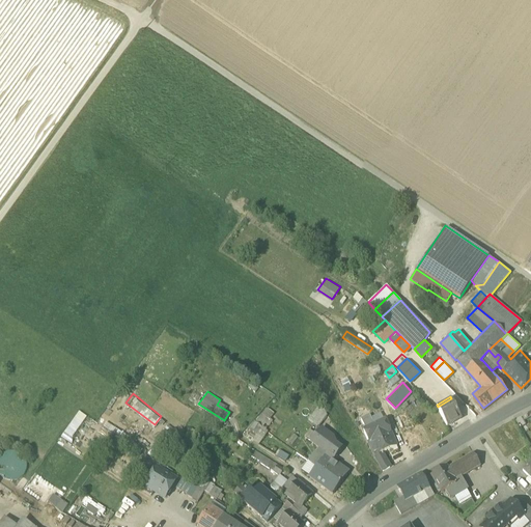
[(438,407),(447,423),(460,415),(451,398),(438,407)]
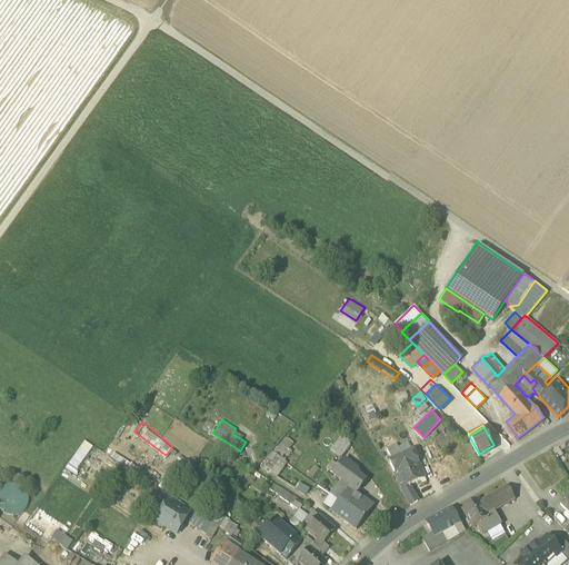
[(330,447),(341,455),(350,443),(343,429),(343,430),(330,447)]
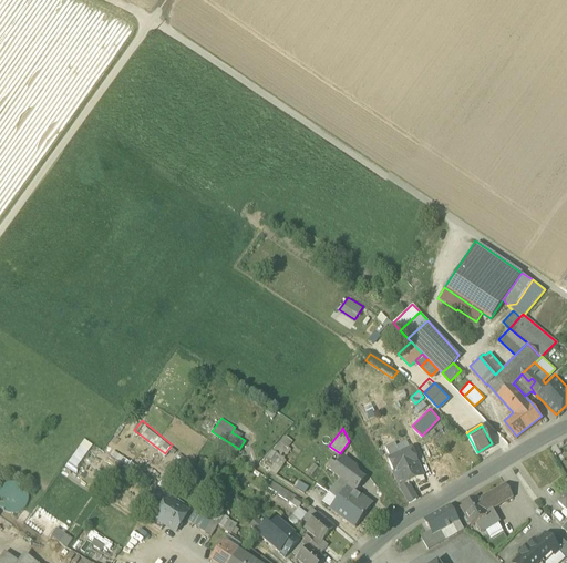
[(292,439),(286,433),(280,440),(287,446),(292,439)]
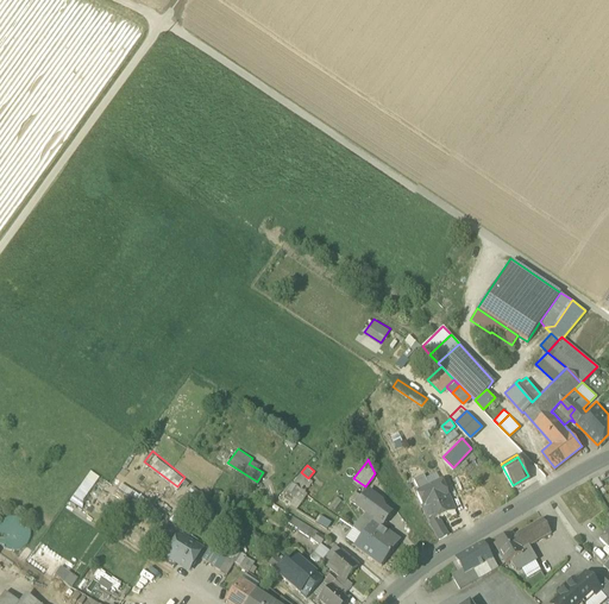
[(437,470),(425,476),(428,483),(440,478),(437,470)]
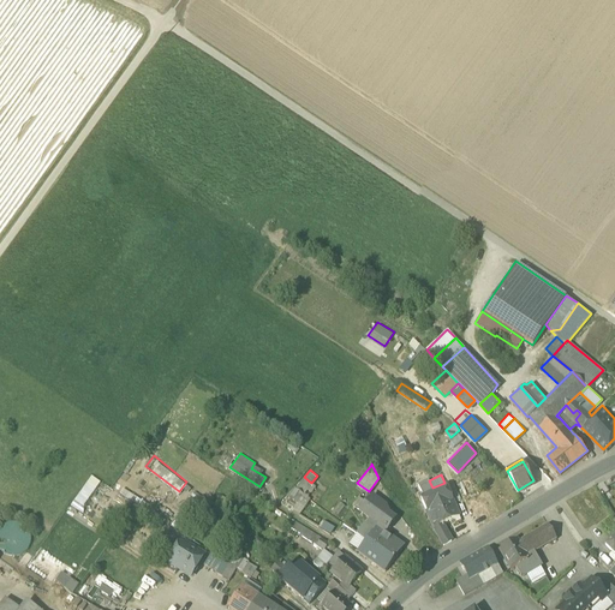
[(311,483),(304,477),(296,485),(304,491),(311,483)]
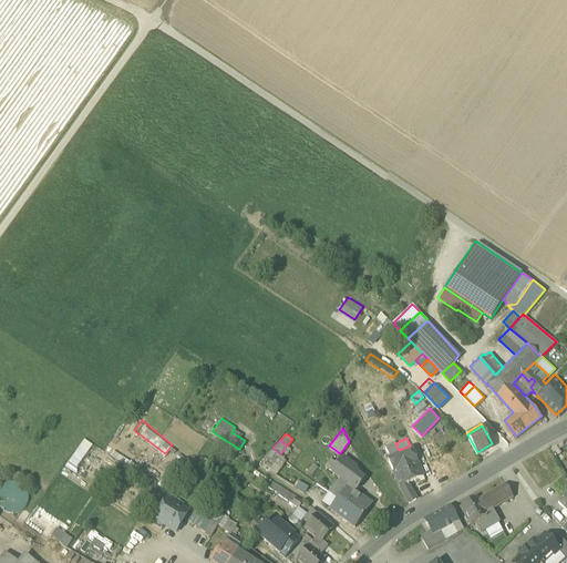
[(385,446),(390,454),(399,450),(395,443),(394,440),(385,446)]
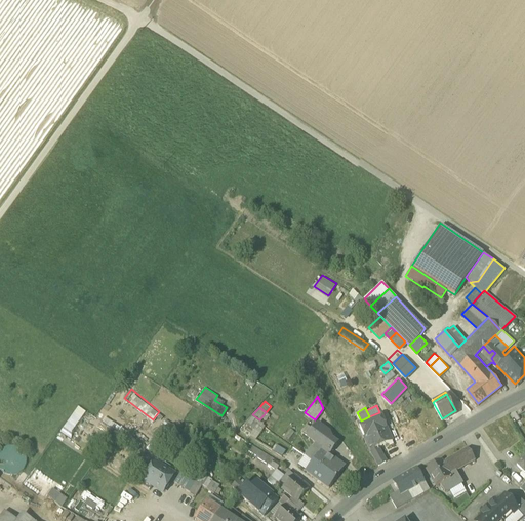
[(359,422),(364,434),(370,431),(371,432),(375,430),(375,429),(386,425),(380,411),(379,412),(369,416),(361,421),(359,422)]
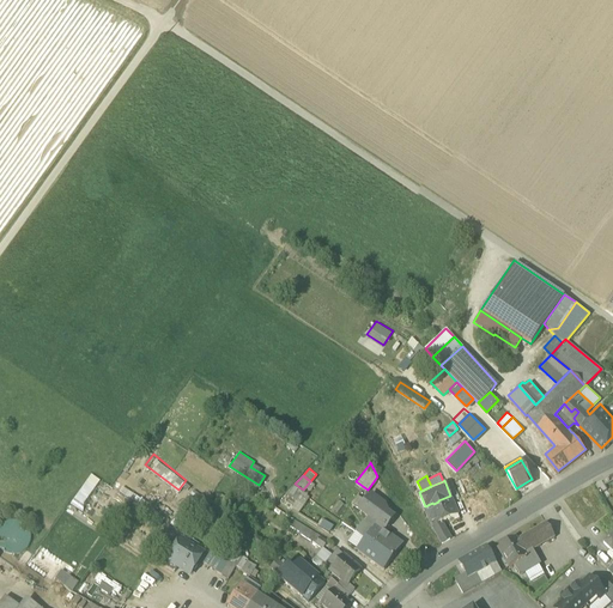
[(303,490),(295,484),(293,484),(286,492),(296,499),(303,490)]
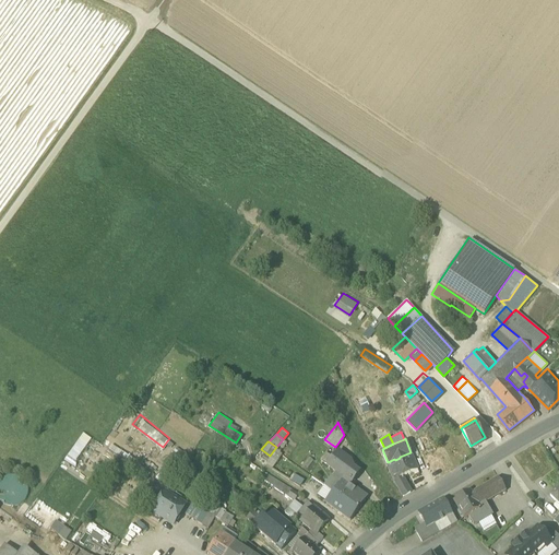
[(444,444),(428,452),(438,474),(455,465),(444,444)]
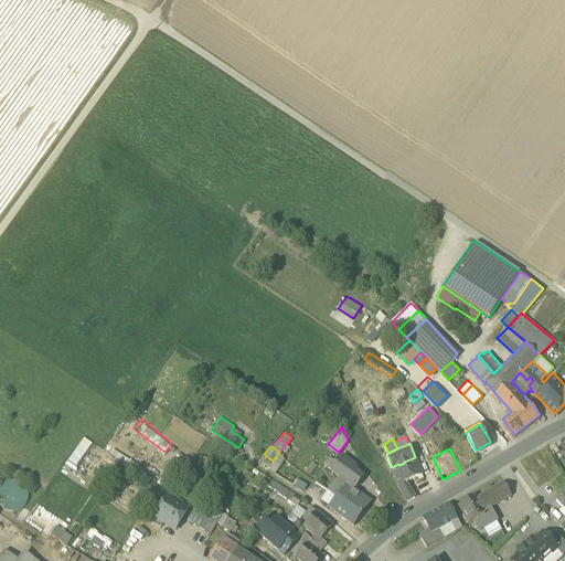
[(279,452),(273,461),(269,465),(276,469),(285,456),(279,452)]
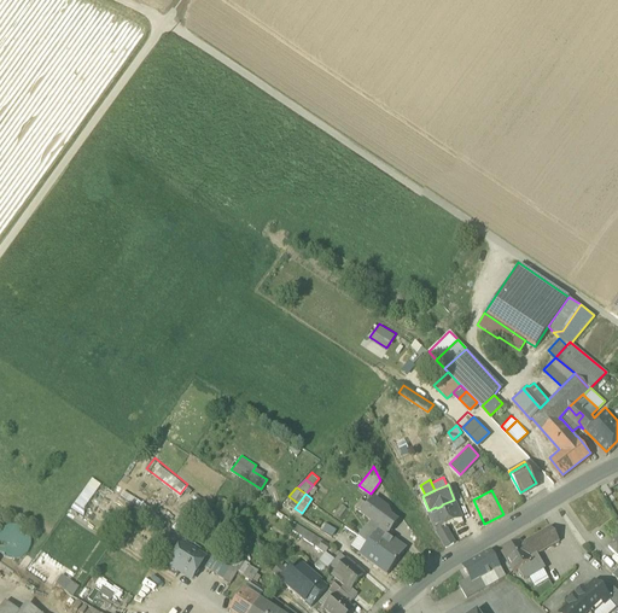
[(362,511),(368,502),(360,496),(355,505),(362,511)]
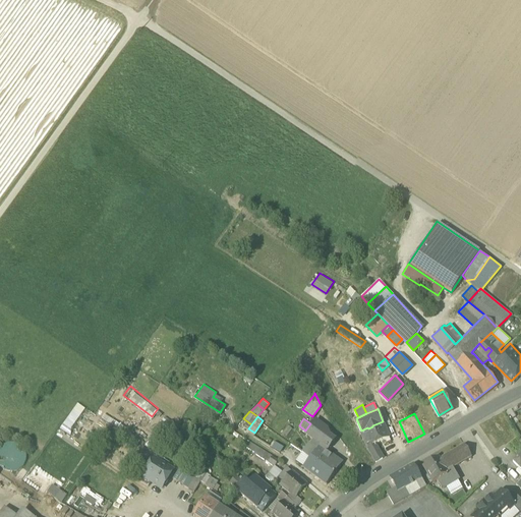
[(320,442),(319,444),(325,449),(334,438),(323,429),(326,425),(314,418),(310,423),(305,431),(320,442)]
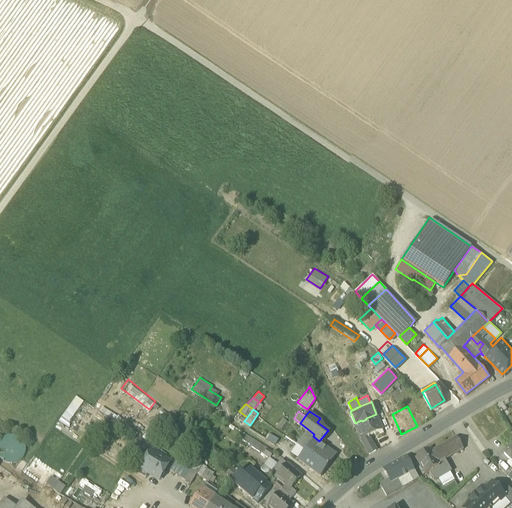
[(366,418),(366,419),(372,432),(382,427),(376,414),(366,418)]
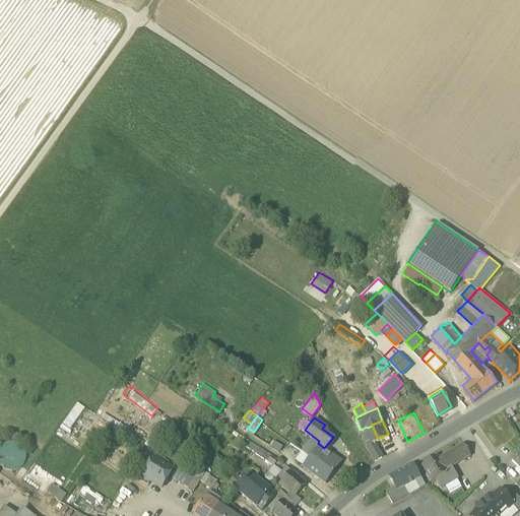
[(286,422),(280,431),(284,435),(291,426),(286,422)]
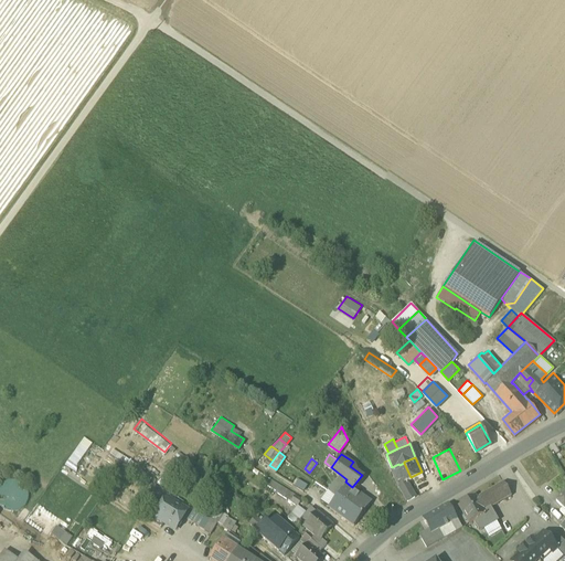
[(406,479),(411,477),(404,463),(400,465),(398,464),(392,467),(398,483),(407,498),(415,494),(406,479)]
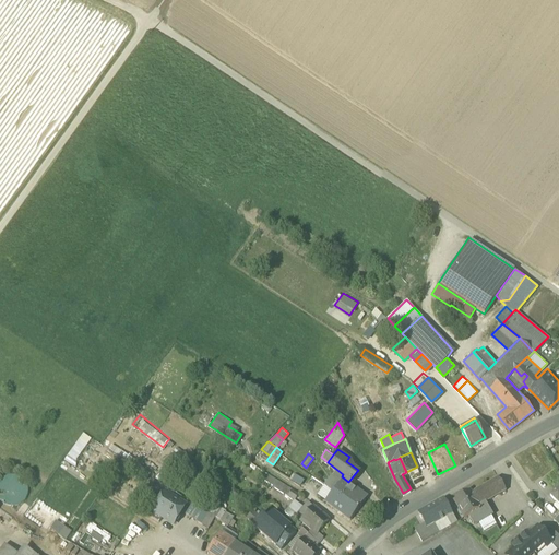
[(292,469),(287,475),(300,483),(304,477),(292,469)]
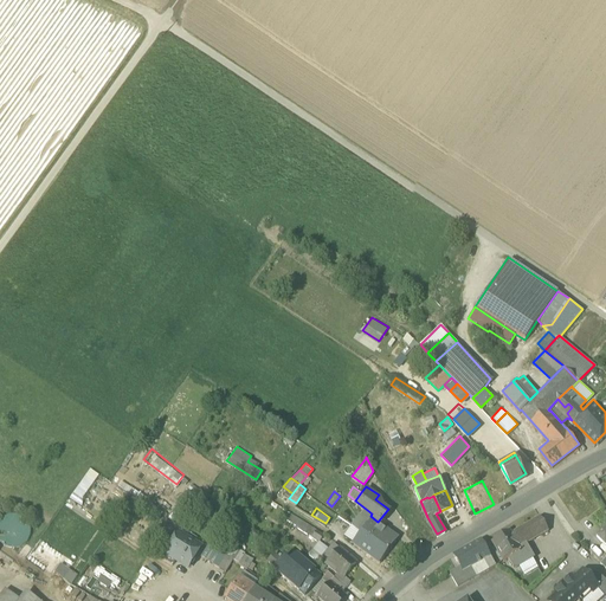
[(350,522),(361,529),(371,516),(361,509),(350,522)]
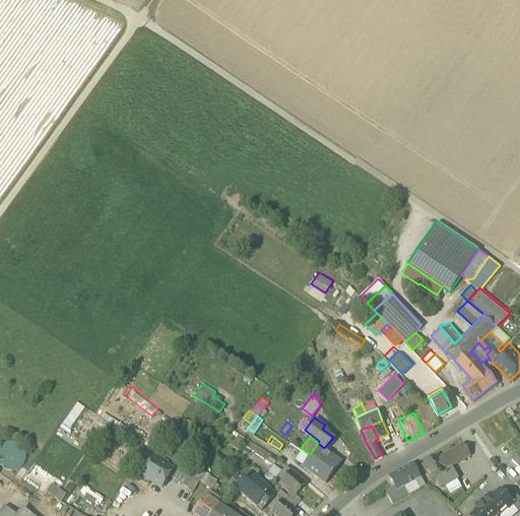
[(255,451),(267,459),(271,452),(249,438),(246,444),(255,450),(255,451)]
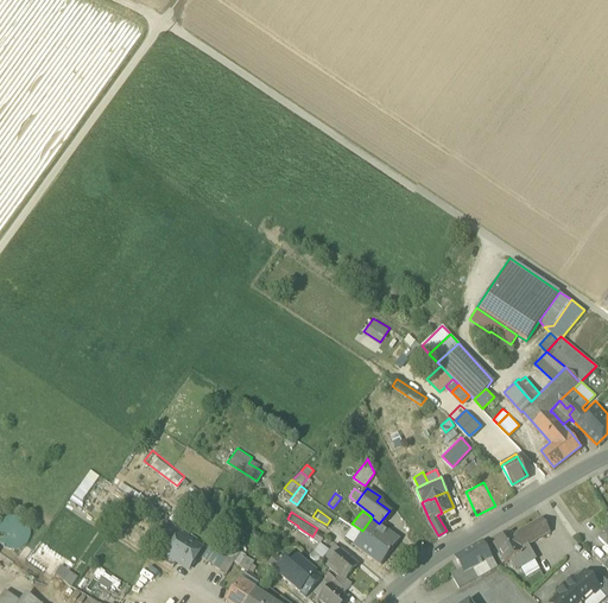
[(0,539),(0,540),(5,544),(12,546),(18,545),(24,543),(27,538),(30,531),(29,525),(26,519),(21,515),(14,513),(8,514),(2,516),(0,519),(0,539)]
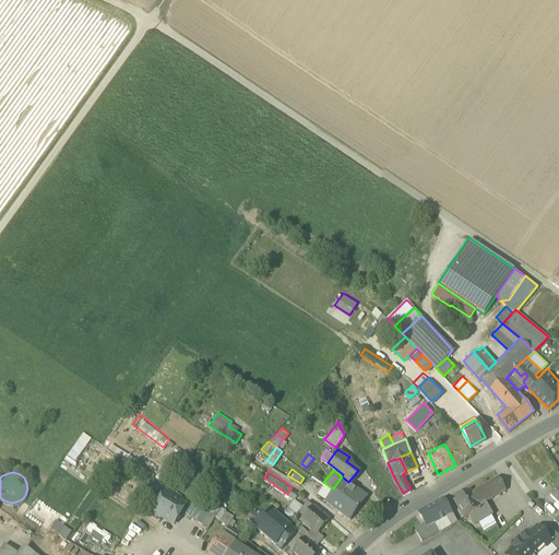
[(471,491),(478,504),(485,499),(506,487),(498,474),(483,483),(471,491)]
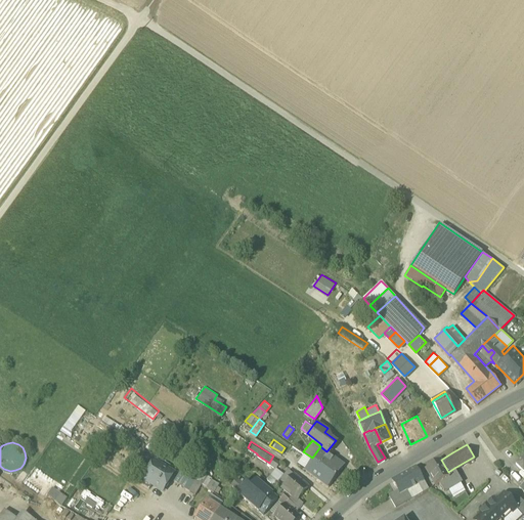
[(320,446),(312,458),(335,475),(342,465),(333,458),(334,457),(326,451),(320,446)]
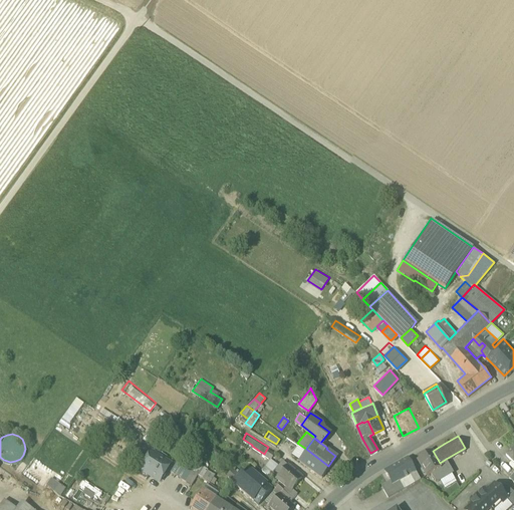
[(306,449),(297,443),(291,452),(299,458),(306,449)]
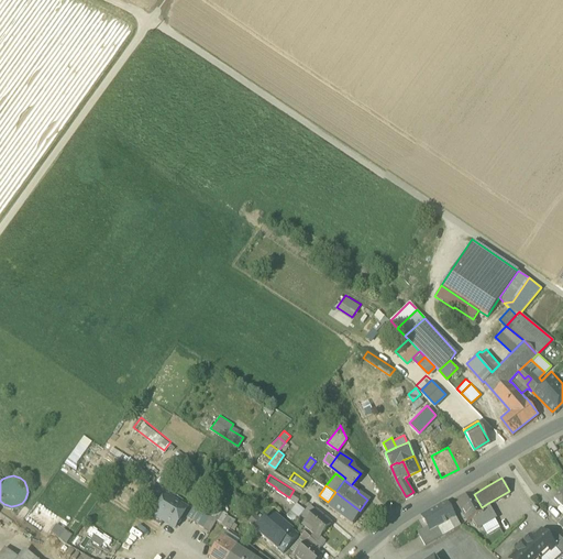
[(289,497),(296,502),(297,501),(301,494),(294,490),(289,497)]
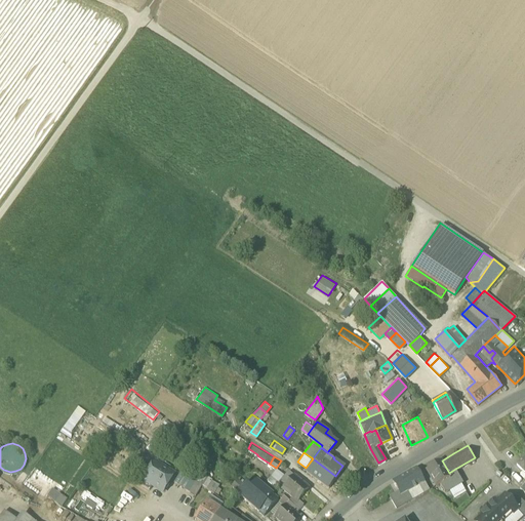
[(328,485),(335,476),(313,458),(306,468),(328,485)]
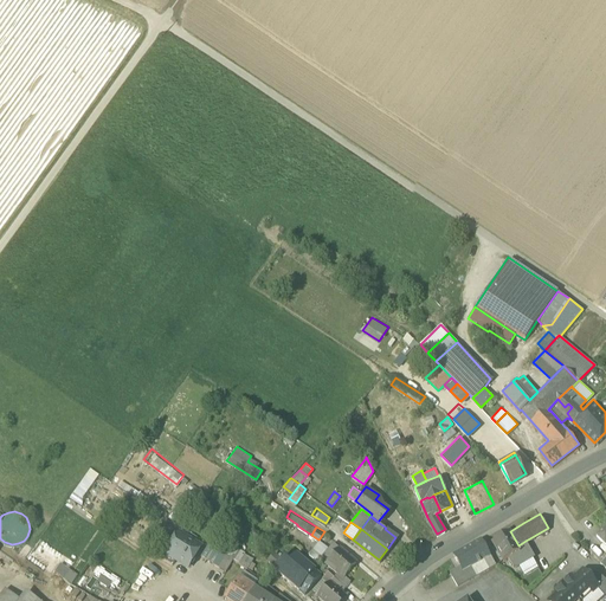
[(503,559),(508,555),(520,548),(519,545),(510,531),(509,529),(492,538),(503,559)]
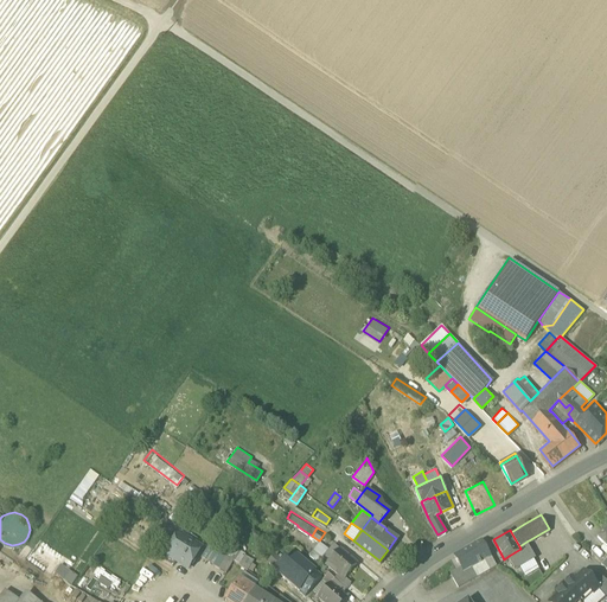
[(176,557),(189,564),(200,545),(179,531),(168,548),(167,550),(166,551),(176,557)]
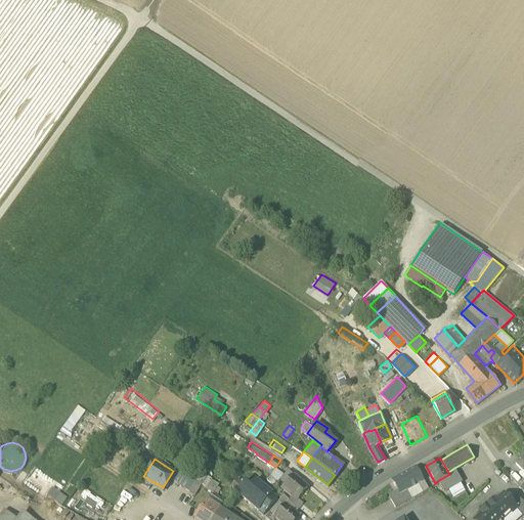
[(400,491),(404,501),(428,486),(424,479),(416,464),(416,465),(392,477),(397,488),(398,488),(400,491)]
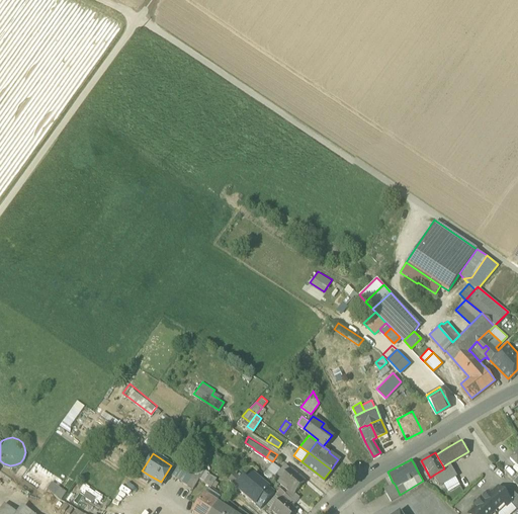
[(270,479),(273,475),(280,466),(273,460),(272,461),(263,472),(270,479)]
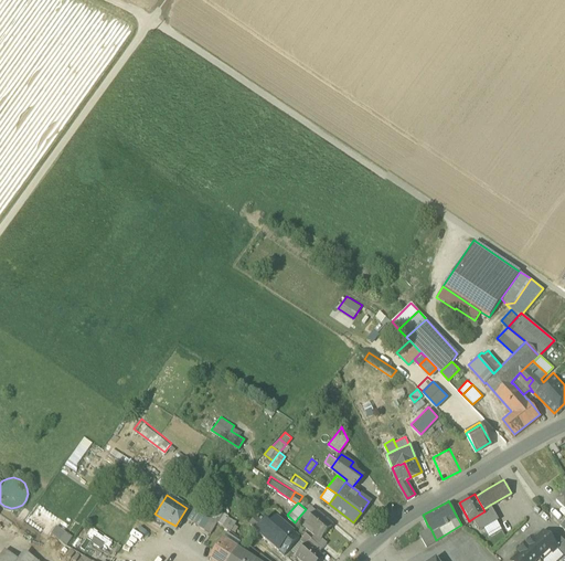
[(305,524),(317,510),(310,504),(306,509),(298,518),(305,524)]
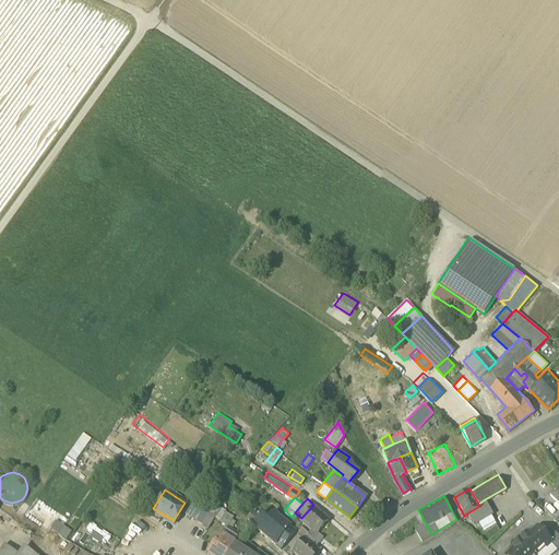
[(185,510),(197,518),(203,506),(192,499),(185,510)]
